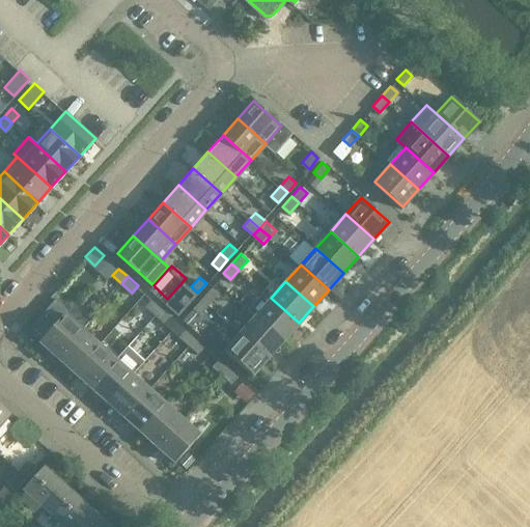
[(182,297),(189,303),(197,293),(191,286),(182,297)]
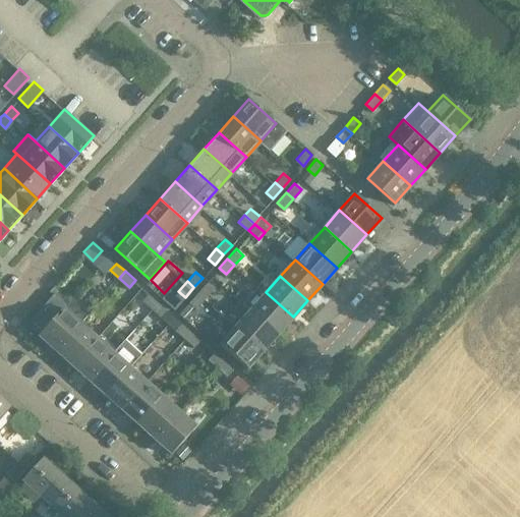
[(214,288),(207,282),(198,291),(205,297),(214,288)]
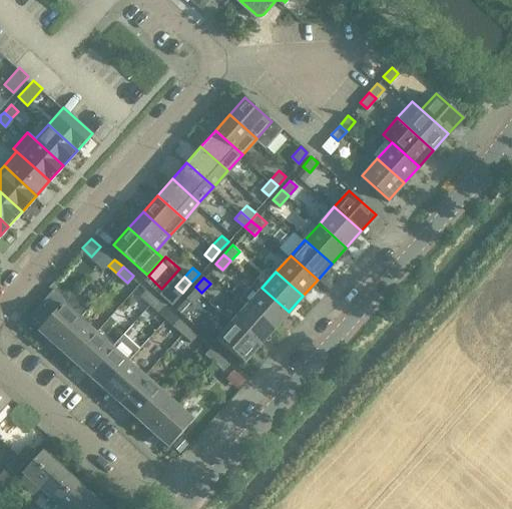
[(79,317),(85,309),(69,295),(67,298),(54,287),(30,314),(42,324),(38,328),(55,343),(79,317)]
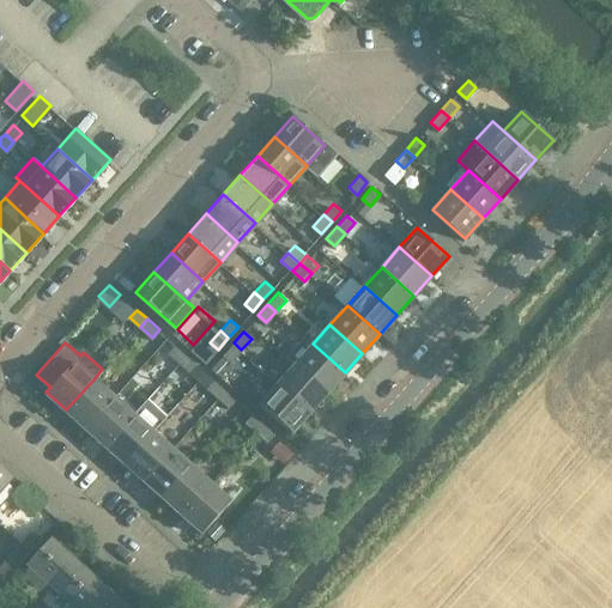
[(241,350),(234,342),(223,354),(231,362),(241,350)]
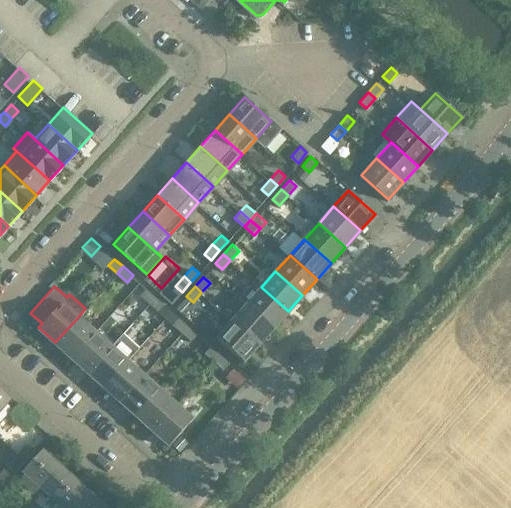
[(155,295),(146,287),(140,294),(149,302),(155,295)]
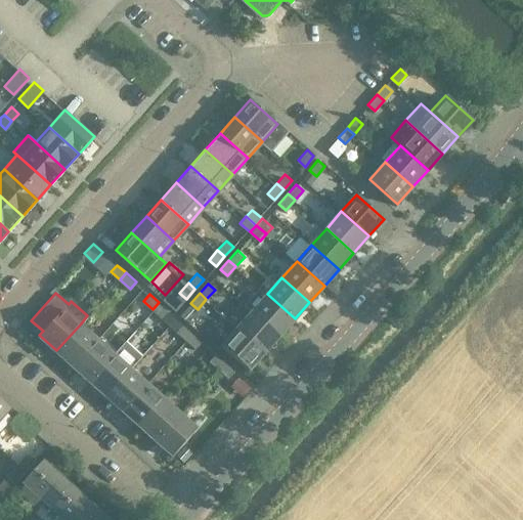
[(267,294),(252,310),(279,335),(295,318),(267,294)]
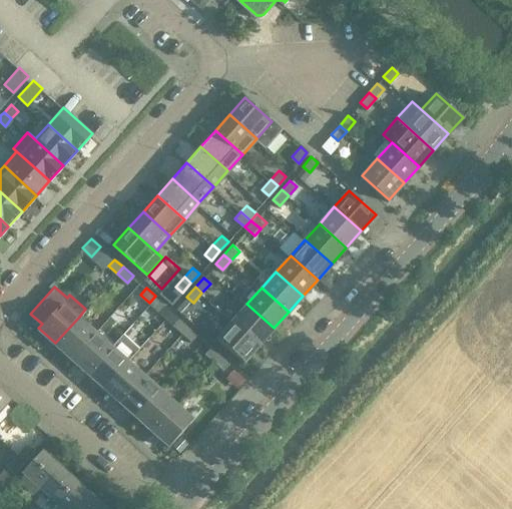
[(155,296),(149,303),(159,312),(165,305),(155,296)]
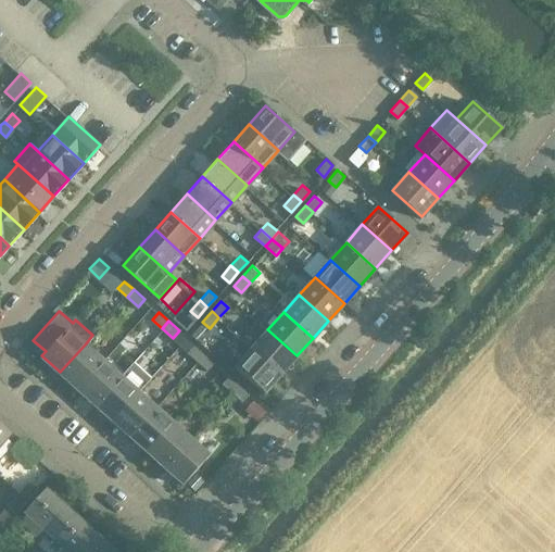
[(267,329),(252,348),(281,374),(297,355),(267,329)]
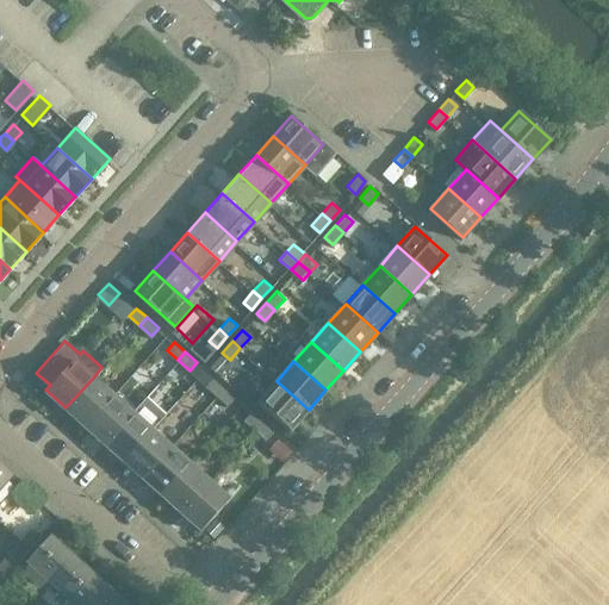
[(94,376),(66,407),(85,425),(113,393),(94,376)]
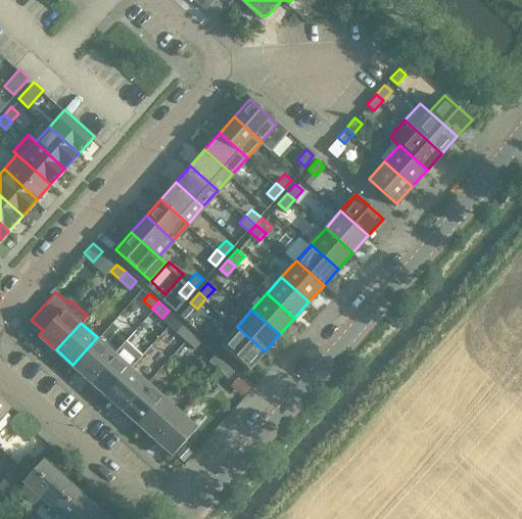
[(191,331),(182,323),(176,330),(185,338),(191,331)]
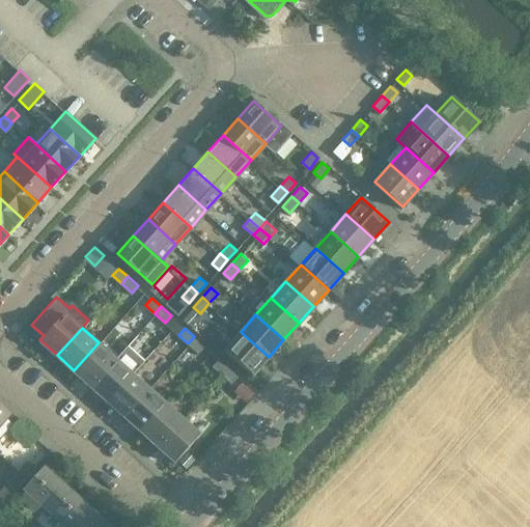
[(225,349),(229,353),(226,357),(236,365),(240,362),(253,373),(269,357),(241,332),(225,349)]
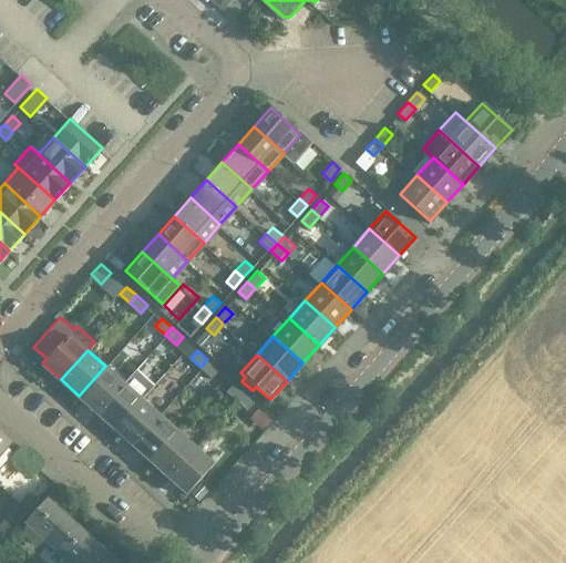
[(207,359),(201,367),(212,376),(218,369),(207,359)]
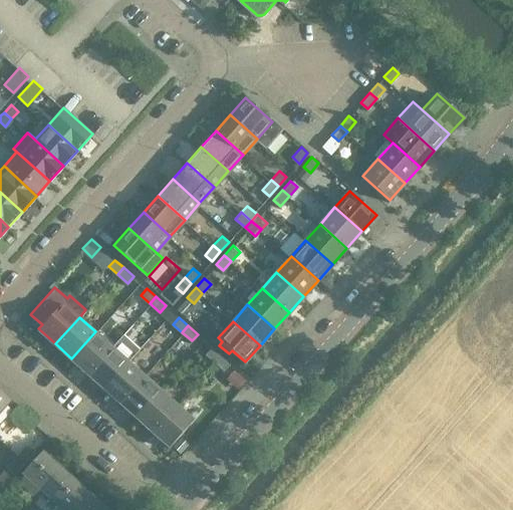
[(95,331),(71,358),(87,372),(111,345),(95,331)]
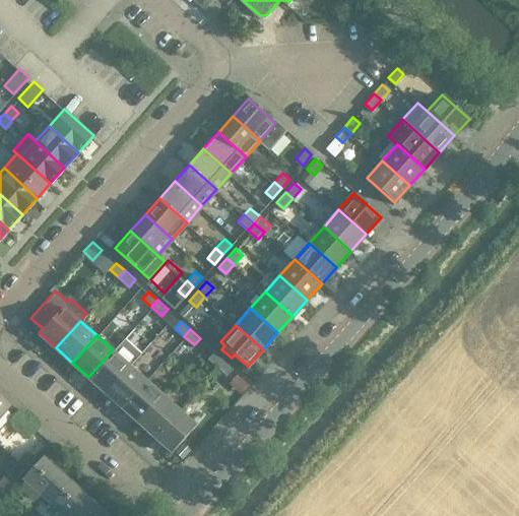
[(113,349),(88,377),(105,392),(129,365),(113,349)]
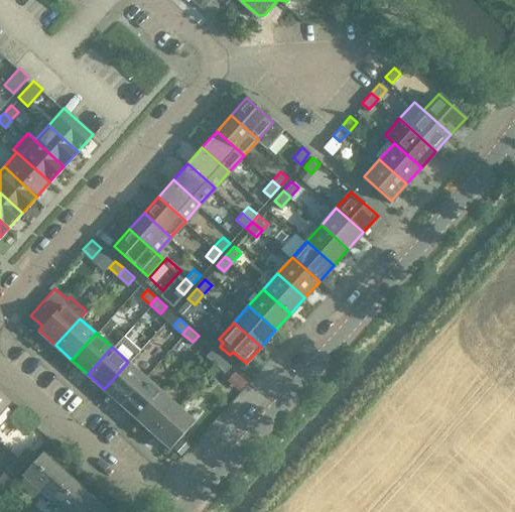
[(221,356),(213,348),(207,354),(215,362),(221,356)]
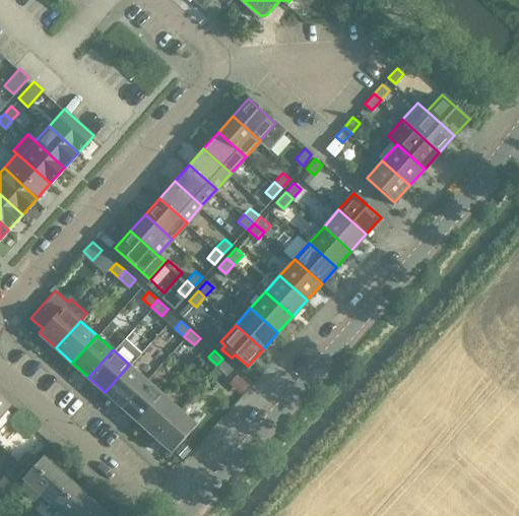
[(222,359),(216,365),(228,374),(234,368),(222,359)]
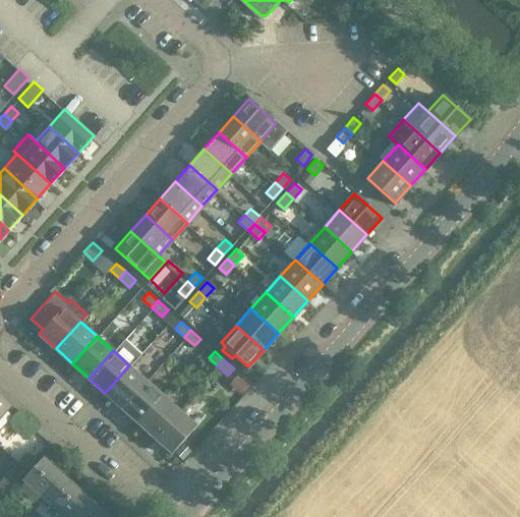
[(129,365),(105,393),(121,407),(146,380),(129,365)]
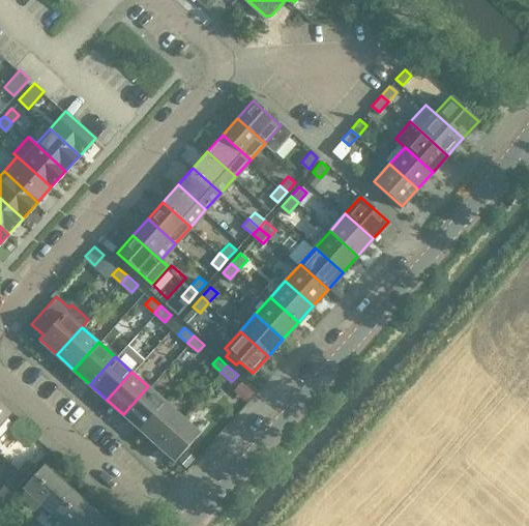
[(247,388),(238,380),(231,387),(241,397),(247,388)]
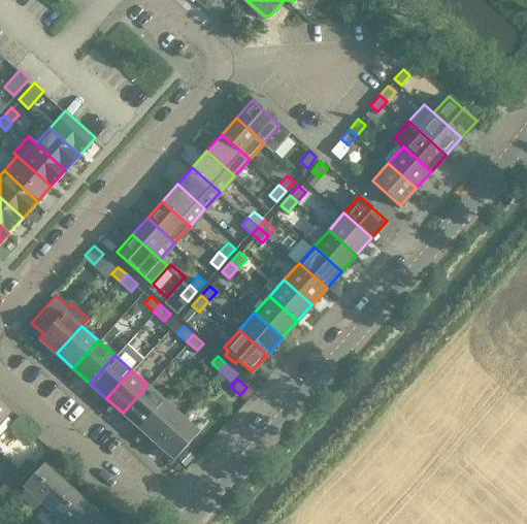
[(147,385),(123,413),(139,427),(164,399),(147,385)]
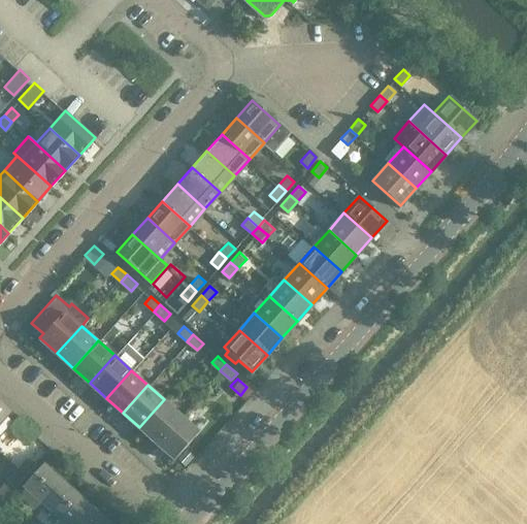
[(164,399),(139,427),(156,443),(180,415),(164,399)]
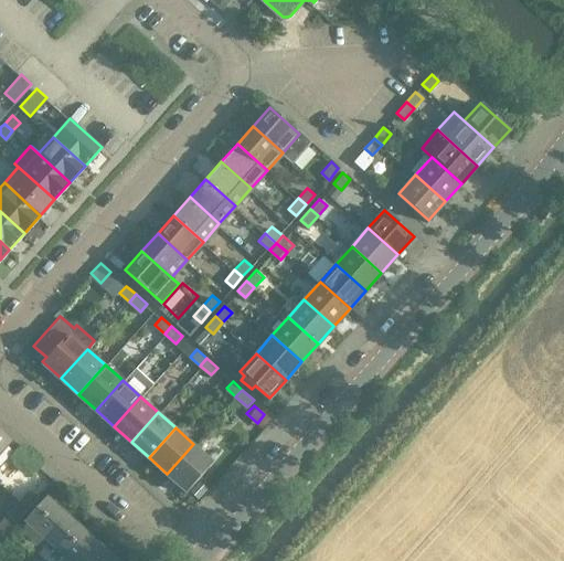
[(0,451),(11,438),(0,429),(0,451)]
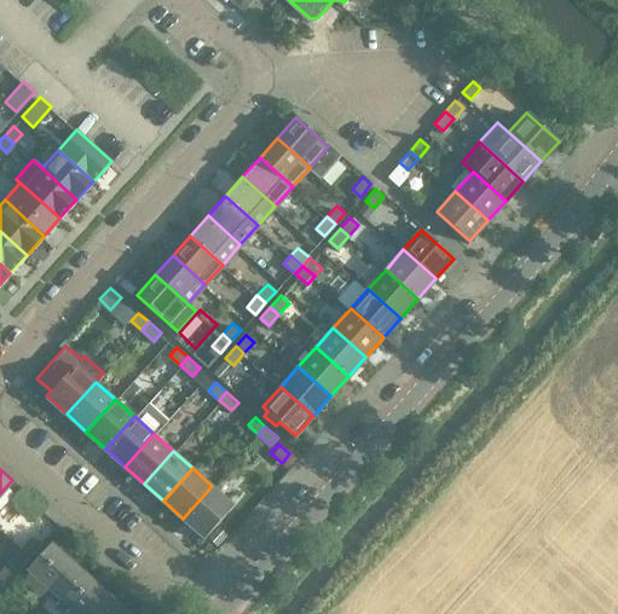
[(212,486),(183,519),(204,537),(234,504),(212,486)]
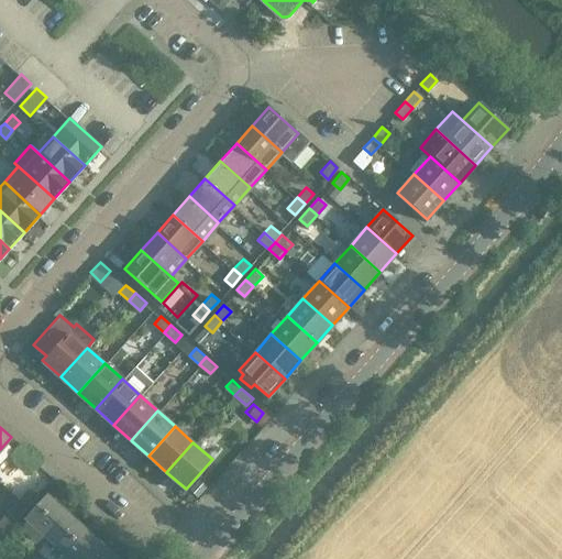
[(31,484),(19,497),(28,505),(40,492),(31,484)]
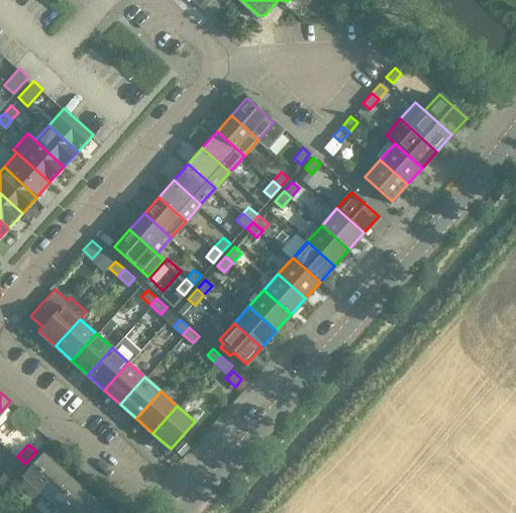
[(69,478),(57,467),(42,453),(23,475),(37,488),(41,492),(50,482),(58,489),(69,478)]
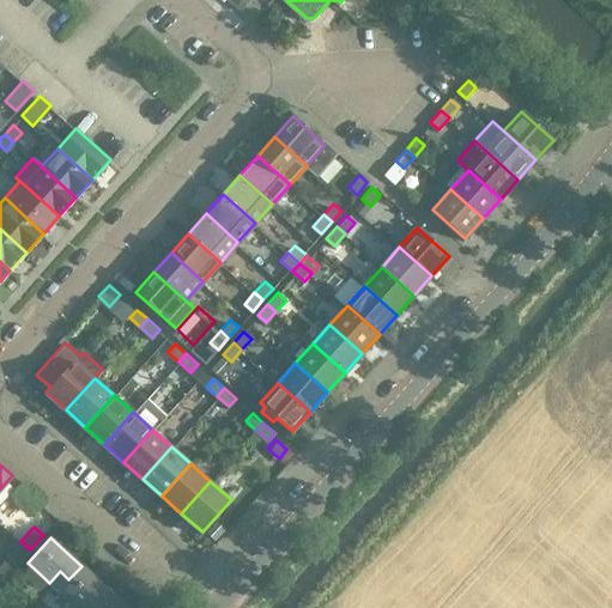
[(20,541),(7,555),(17,564),(30,549),(20,541)]
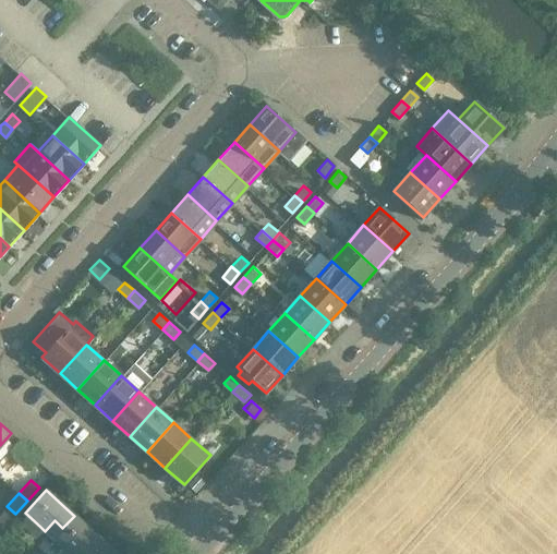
[(101,541),(91,531),(76,517),(74,516),(62,528),(55,520),(45,531),(55,541),(70,553),(74,553),(82,545),(89,553),(101,541)]
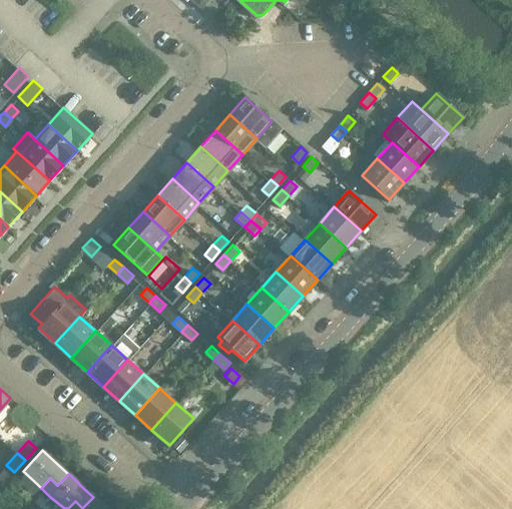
[(106,508),(97,500),(93,497),(82,508),(75,501),(68,508),(106,508)]
